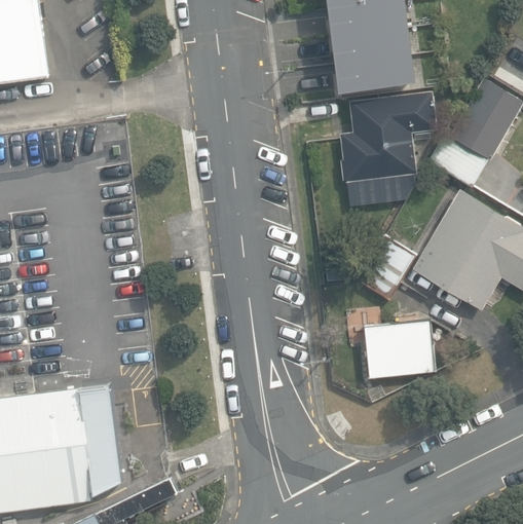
[(0,83),(48,77),(38,0),(0,0),(0,83)]
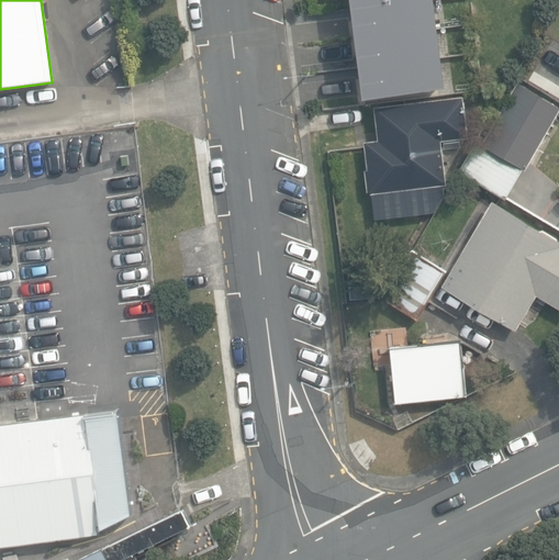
[(345,0),(357,97),(439,88),(428,0),(345,0)]
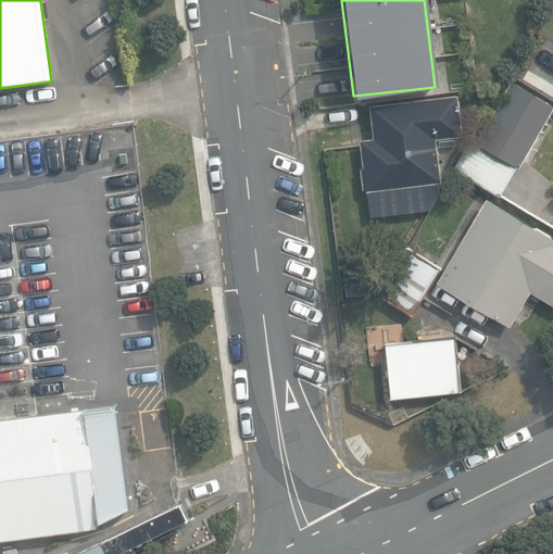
[(453,170),(499,196),(515,167),(517,168),(552,108),(510,84),(475,143),(469,140),(453,170)]
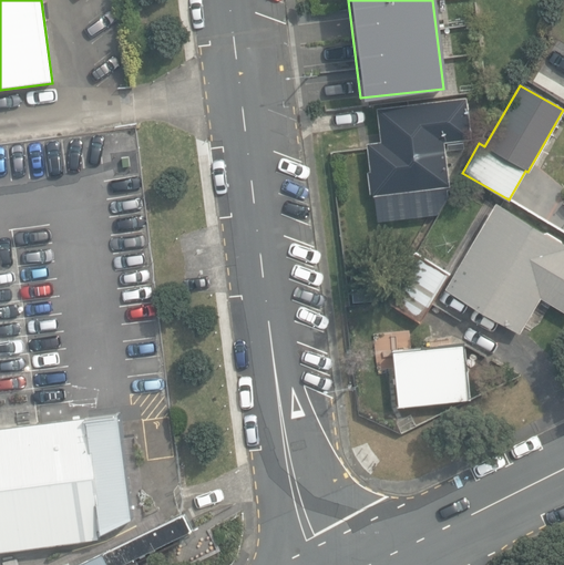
[(470,139),(464,99),(373,110),(378,143),(363,145),(368,172),(365,172),(368,194),(369,194),(369,196),(447,186),(442,143),(470,139)]
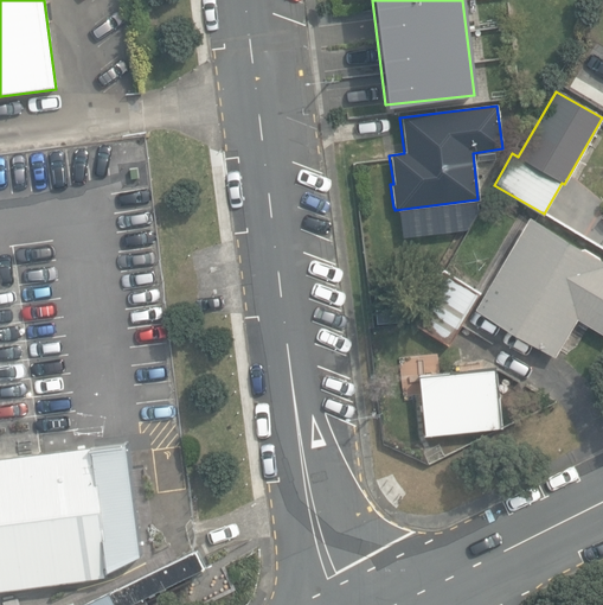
[(475,311),(555,358),(576,320),(602,336),(602,262),(530,218),(475,311)]
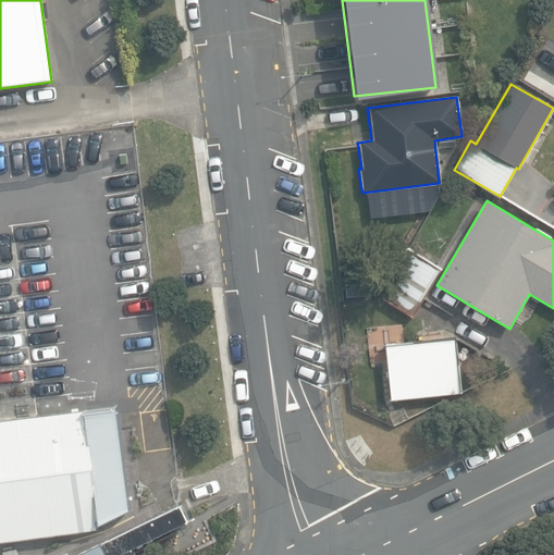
[(377,295),(411,317),(440,272),(406,250),(377,295)]
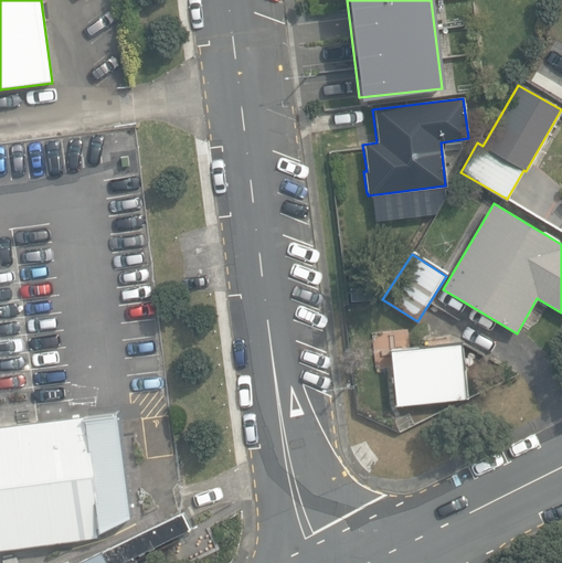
[(458,344),(385,351),(391,406),(464,400),(458,344)]
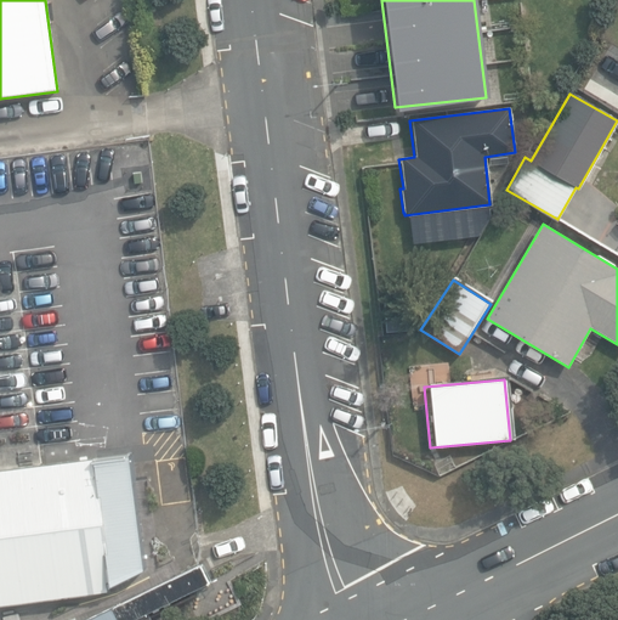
[(0,609),(112,593),(109,586),(143,569),(137,539),(153,536),(149,508),(136,511),(129,455),(79,461),(0,472),(0,609)]
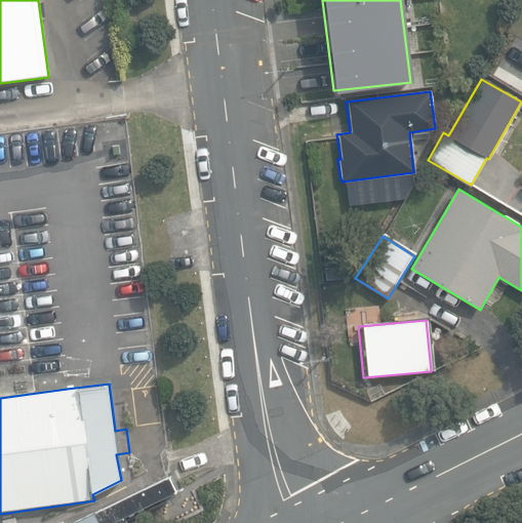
[(166,472),(59,522),(96,522),(174,487),(166,472)]
